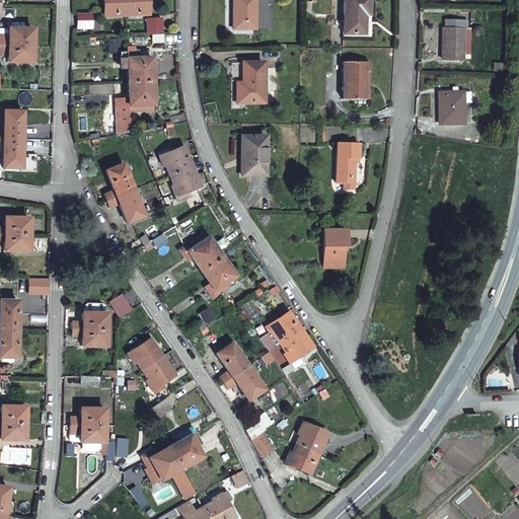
[(128,12),(127,0),(104,0),(105,16),(128,14),(128,12)]
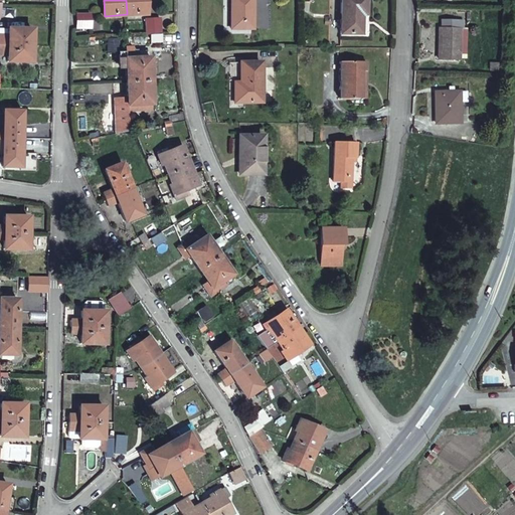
[(126,0),(127,12),(127,14),(134,14),(149,13),(147,0),(126,0)]
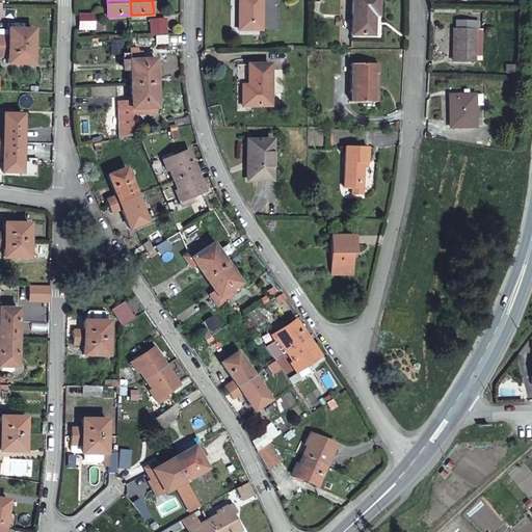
[(262,32),(260,0),(239,0),(241,20),(239,20),(240,33),(262,32)]
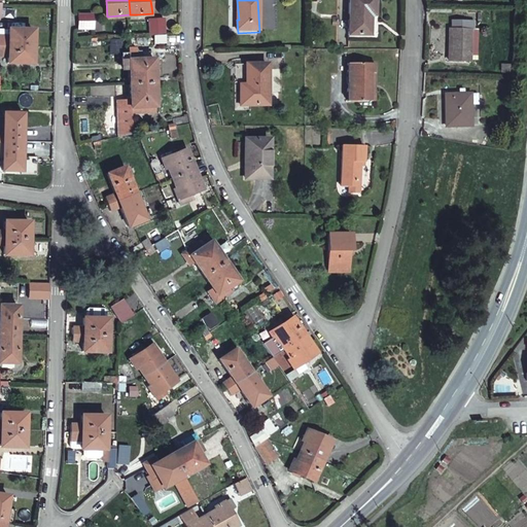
[(348,0),(350,32),(371,31),(370,10),(375,10),(374,0),(348,0)]
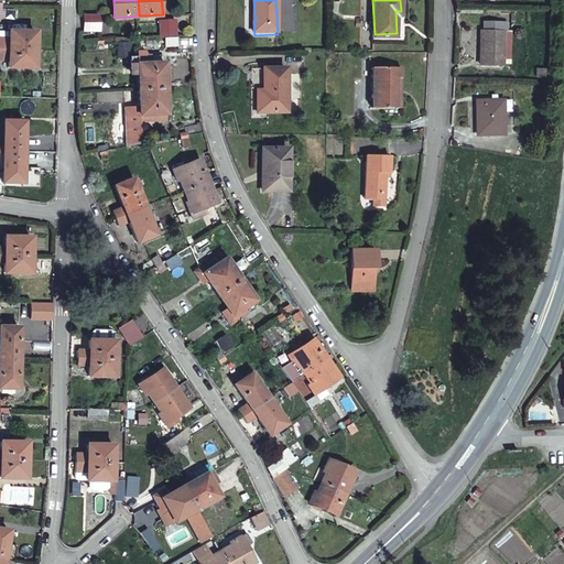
[(511,22),(511,13),(487,14),(487,23),(485,23),(486,57),(509,57),(508,22),(511,22)]
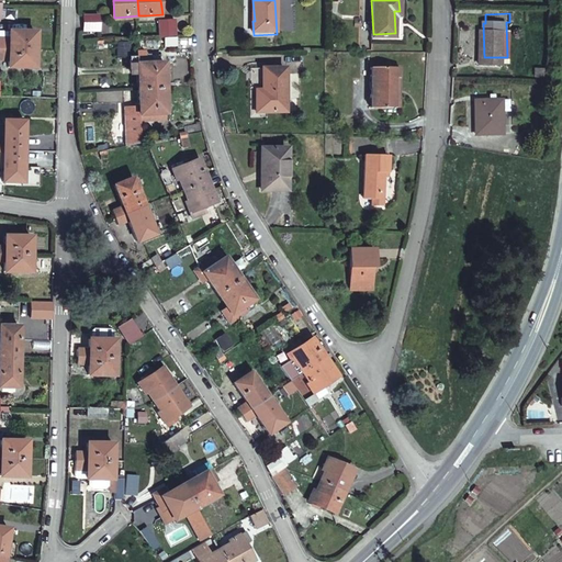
[(100,30),(99,14),(85,15),(86,31),(100,30)]
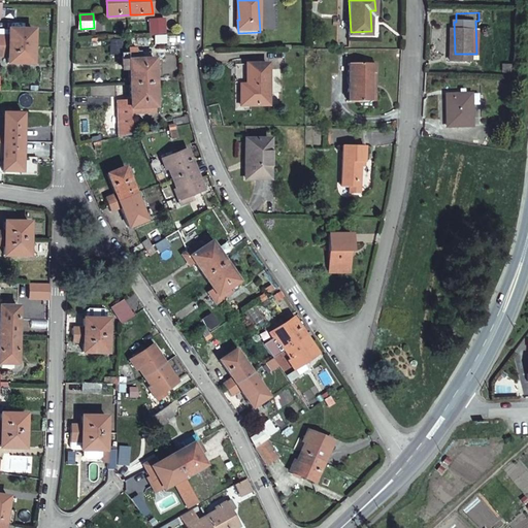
[(152,21),(153,36),(167,35),(166,20),(152,21)]
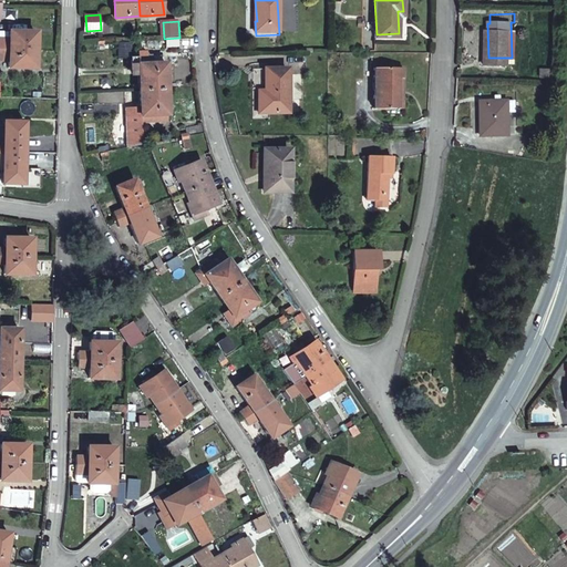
[(0,47),(7,48),(34,49),(34,30),(9,29),(9,40),(0,39),(0,47)]
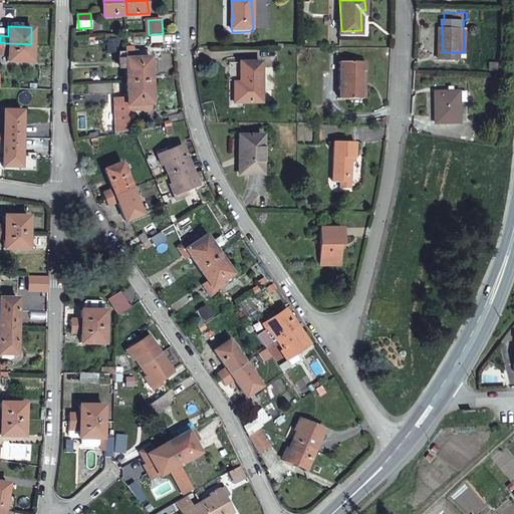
[(177,42),(177,33),(173,33),(163,34),(164,43),(177,42)]
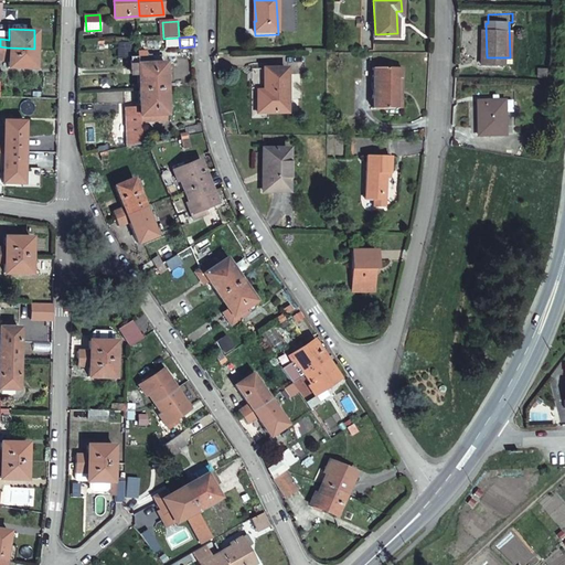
[(126,40),(117,41),(119,55),(128,55),(126,40)]
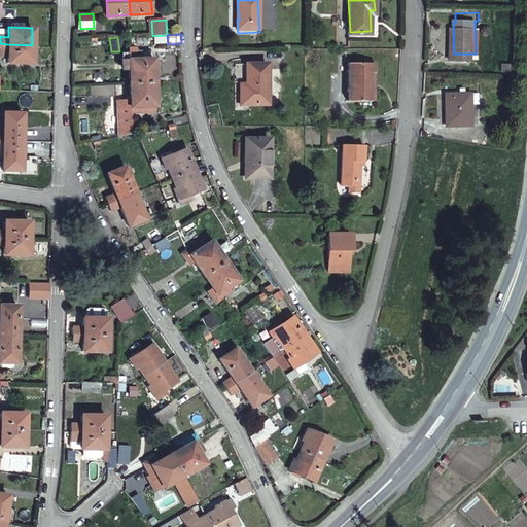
[(31,63),(32,45),(6,44),(0,43),(0,51),(7,53),(7,62),(31,63)]
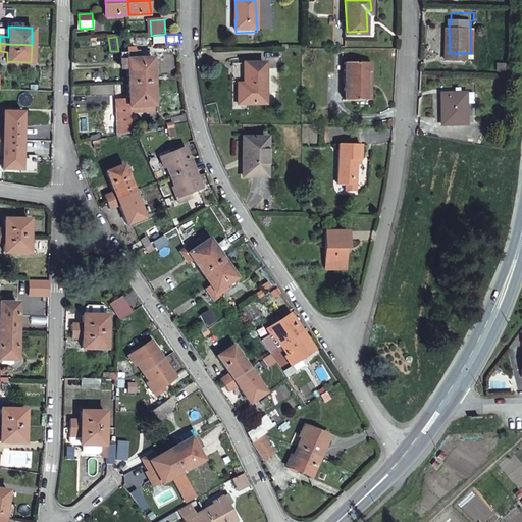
[(132,133),(131,110),(144,109),(144,104),(155,103),(152,55),(141,56),(140,50),(120,51),(121,66),(127,66),(129,97),(121,98),(122,101),(116,102),(118,136),(132,133)]
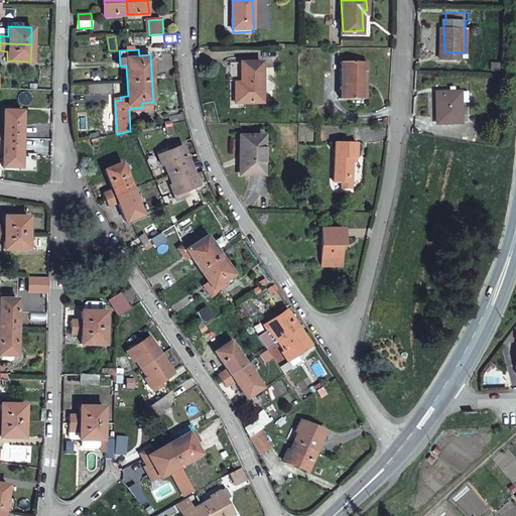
[(366,68),(370,68),(369,57),(344,58),(346,96),(367,95),(366,68)]
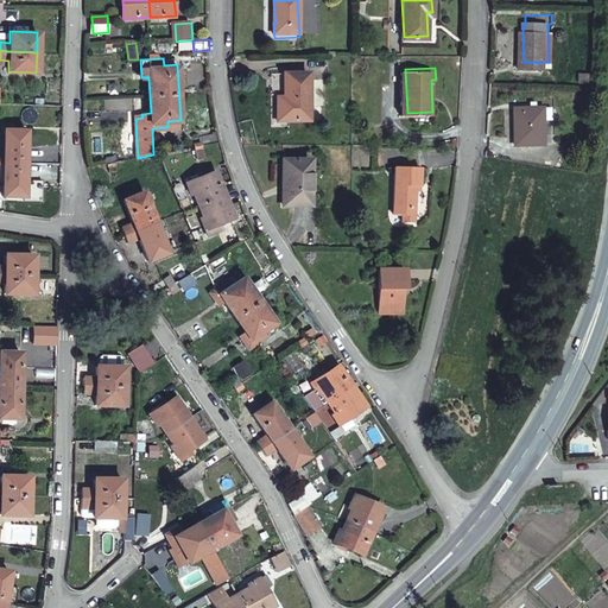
[(287,75),(287,100),(289,108),(282,108),(282,124),(312,122),(311,75),(287,75)]
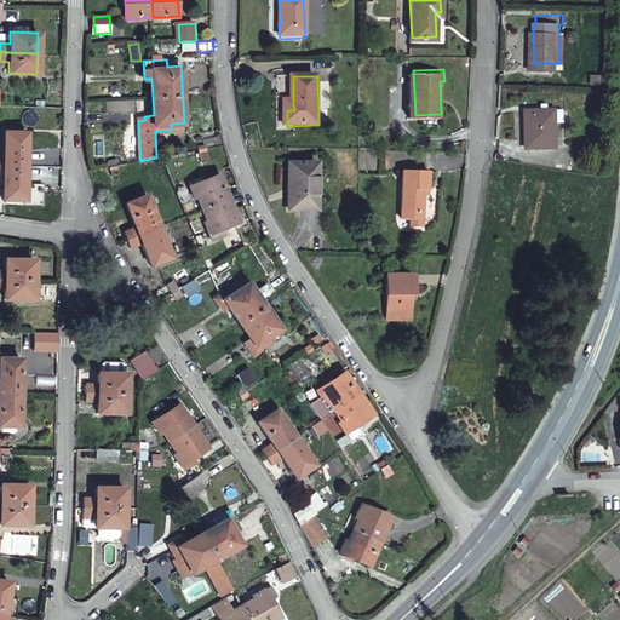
[(570,101),(561,102),(562,113),(572,113),(570,101)]
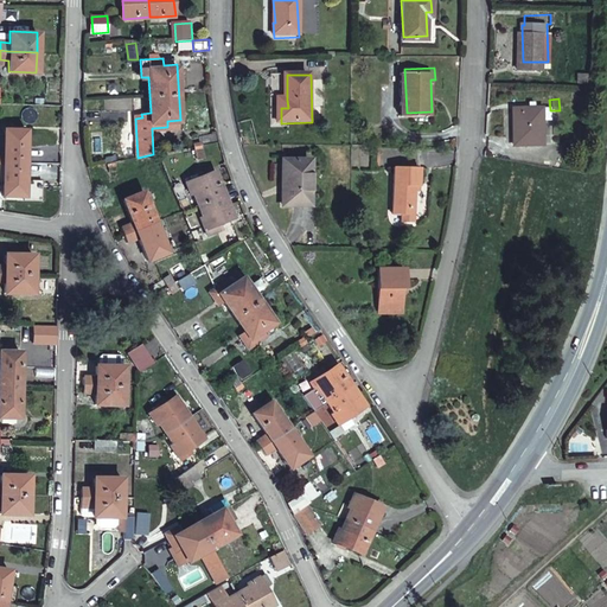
[(550,110),(549,100),(543,100),(536,100),(521,101),(524,138),(553,135),(550,110)]
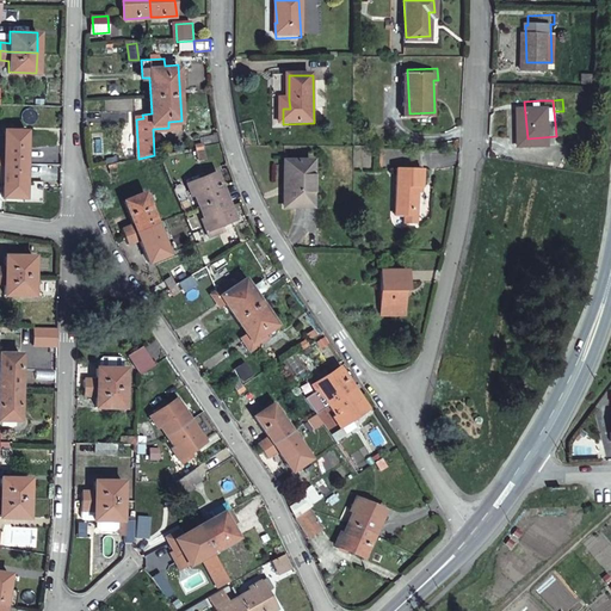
[(25,198),(25,164),(26,131),(4,130),(4,155),(0,154),(0,172),(2,172),(2,197),(12,198),(25,198)]
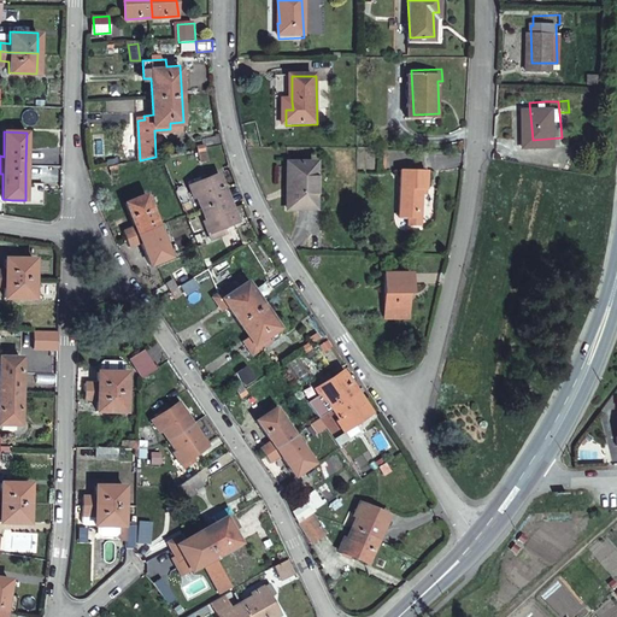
[(198,146),(198,150),(205,148),(206,148),(222,145),(221,135),(204,137),(204,145),(198,146)]
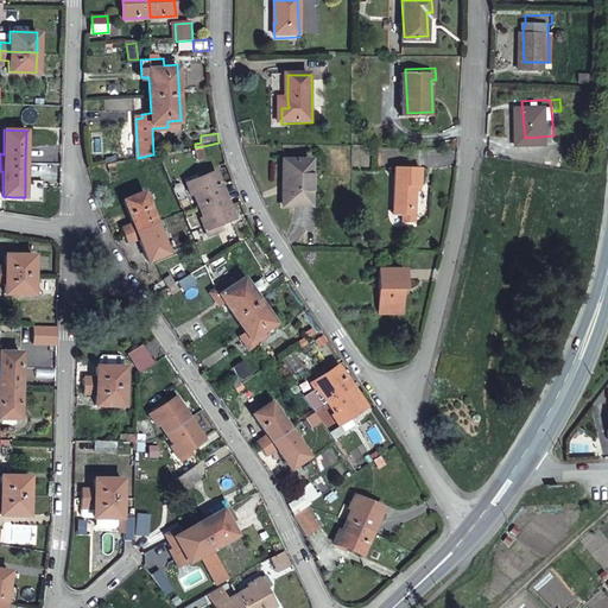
[(312,207),(315,162),(287,160),(286,206),(312,207)]
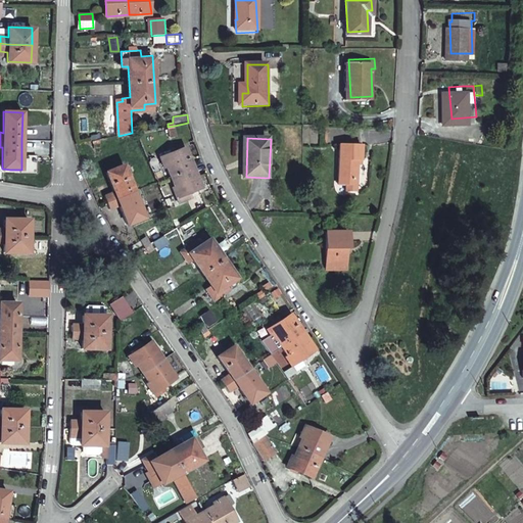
[(360,187),(363,161),(363,157),(367,157),(367,141),(345,140),(343,165),(343,180),(350,180),(350,186),(360,187)]
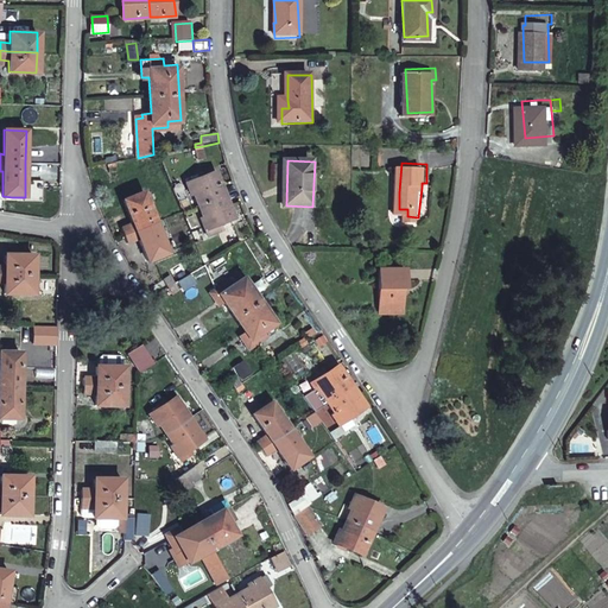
[(195,196),(200,206),(203,204),(226,196),(226,195),(216,171),(187,184),(192,197),(195,196)]
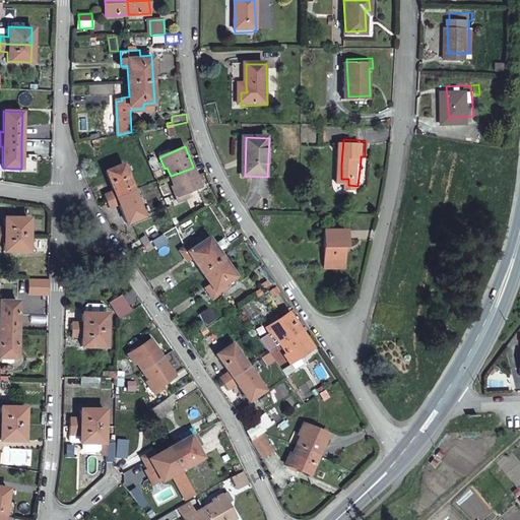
[(106,194),(108,201),(111,207),(121,204),(128,223),(145,217),(128,172),(125,165),(122,166),(114,169),(108,171),(115,191),(106,194)]
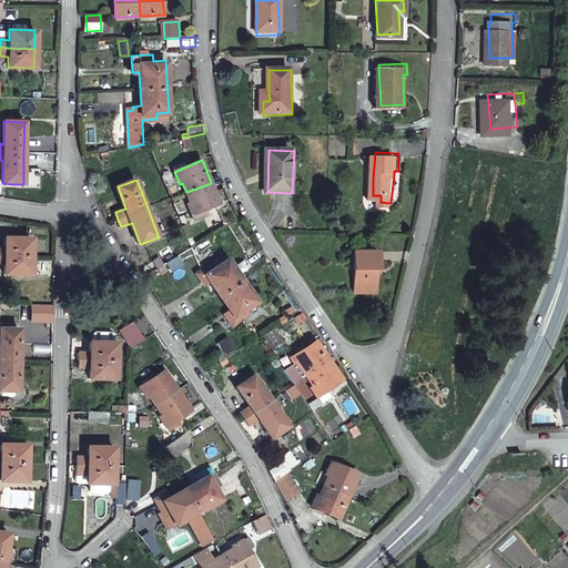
[(190,191),(186,192),(188,195),(191,203),(189,204),(193,216),(221,204),(211,182),(211,183),(190,191)]
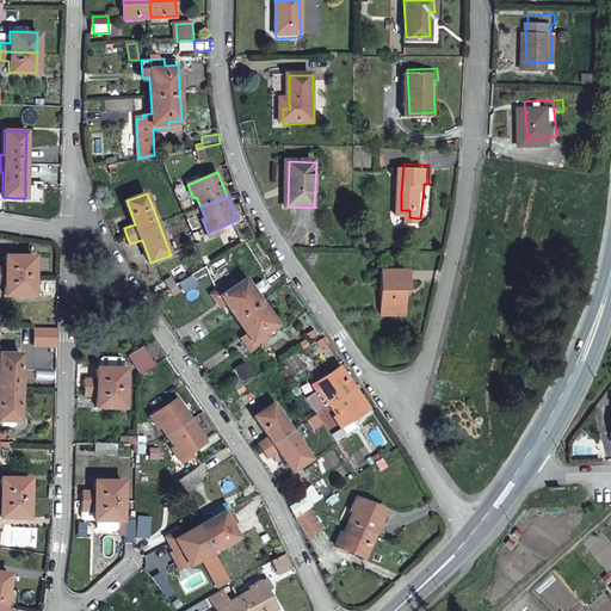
[(0,275),(32,276),(32,257),(5,255),(5,266),(0,265),(0,275)]
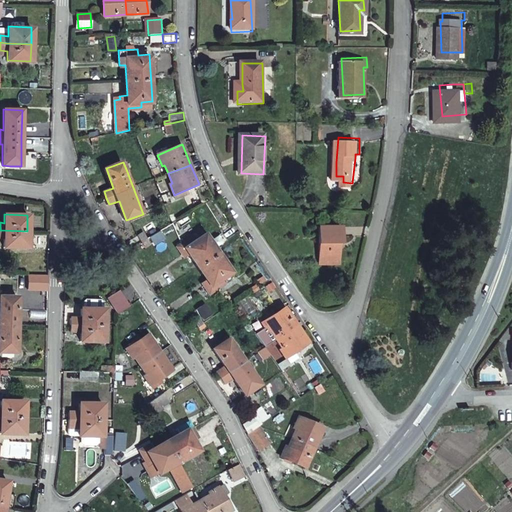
[(322,223),(322,257),(341,257),(341,245),(341,241),(344,241),(344,223),(322,223)]
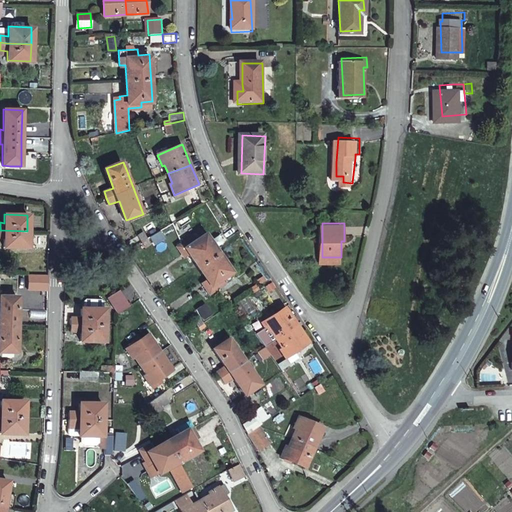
[(202,227),(193,233),(196,238),(205,232),(202,227)]
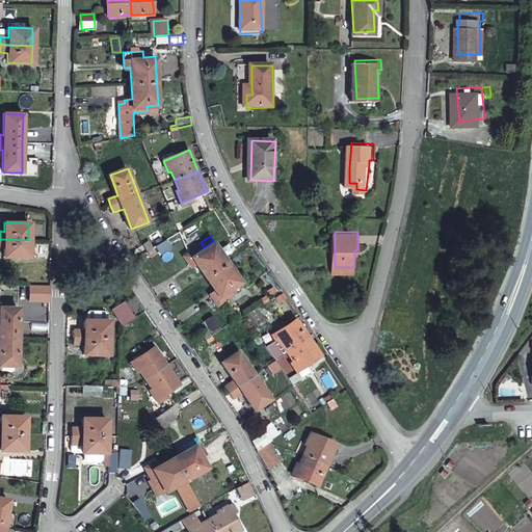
[(28,257),(28,240),(0,239),(0,246),(3,247),(3,256),(28,257)]
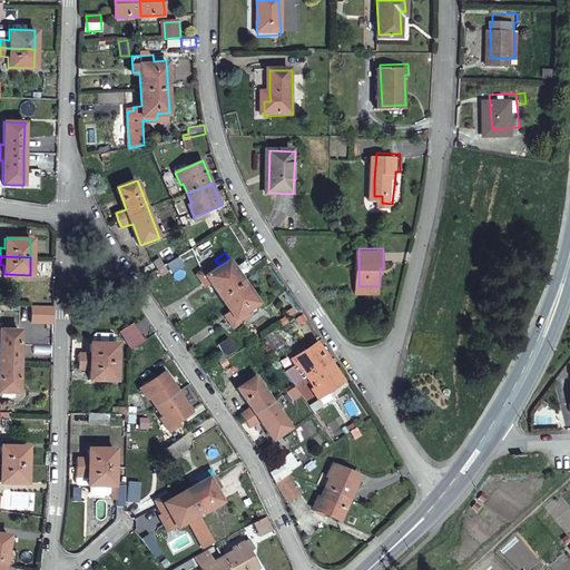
[(234,266),(241,274),(252,266),(246,257),(234,266)]
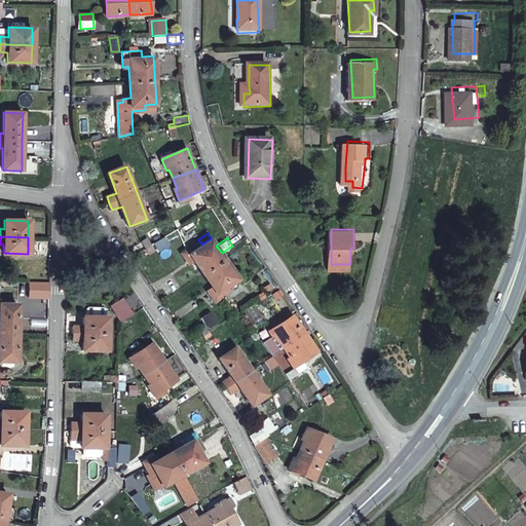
[(198,239),(185,250),(182,252),(190,264),(195,260),(214,286),(209,289),(217,301),(233,290),(229,284),(238,277),(222,253),(216,246),(211,238),(201,245),(198,239)]
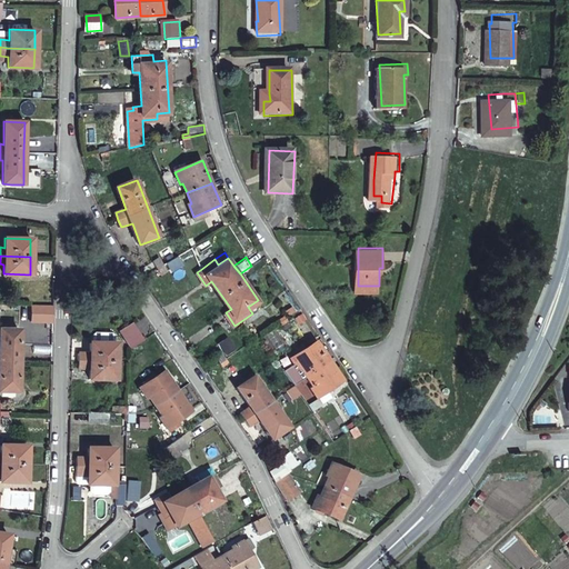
[(131,347),(143,339),(132,321),(120,330),(131,347)]
